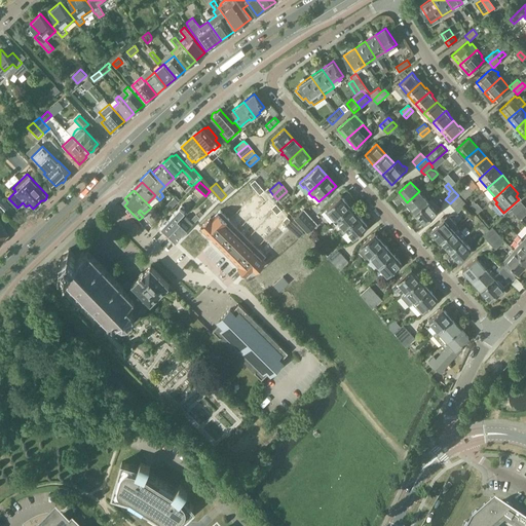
[(212,190),(210,191),(208,193),(212,198),(213,198),(214,198),(215,200),(219,198),(212,190)]
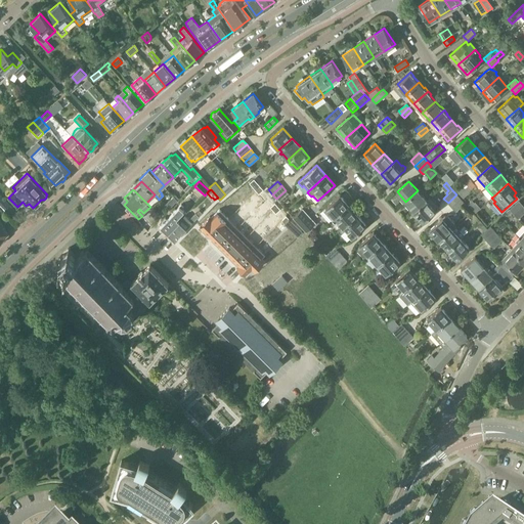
[(286,190),(276,199),(280,203),(290,194),(286,190)]
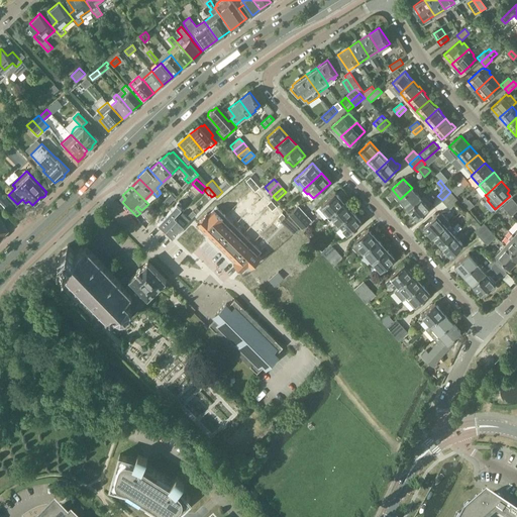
[(420,198),(412,188),(400,199),(409,208),(421,198),(420,198)]
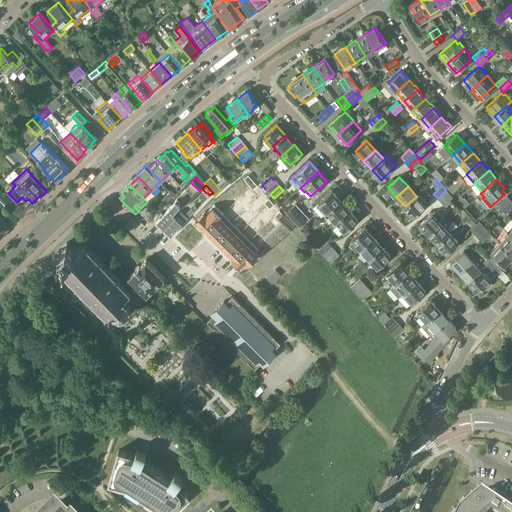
[(324,215),(340,200),(332,190),(319,202),(315,205),(324,215)]
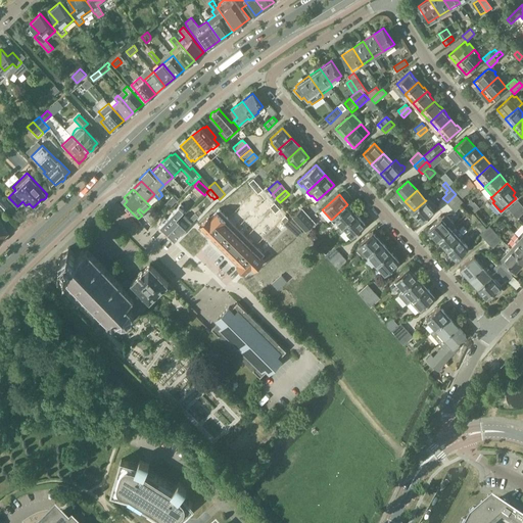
[(456,194),(447,202),(452,206),(460,198),(456,194)]
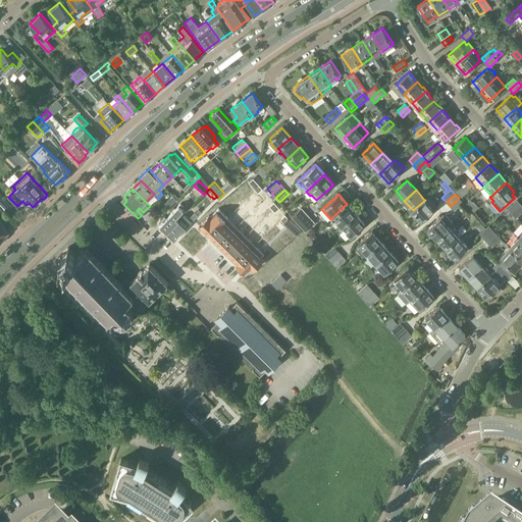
[(0,195),(0,203),(5,209),(9,204),(0,195)]
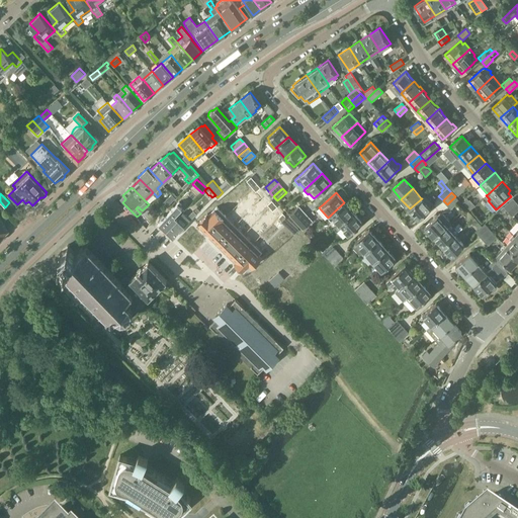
[(175,197),(172,194),(167,199),(163,203),(166,206),(170,202),(175,197)]
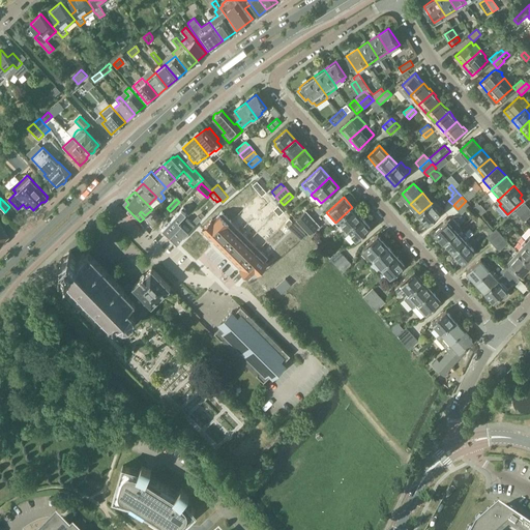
[(432,203),(419,213),(429,224),(440,213),(444,209),(435,200),(431,203),(432,203)]
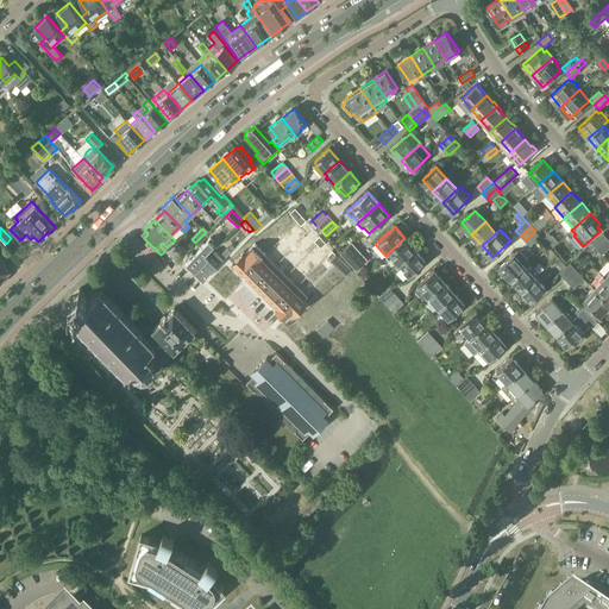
[(540,237),(535,231),(526,240),(529,246),(540,237)]
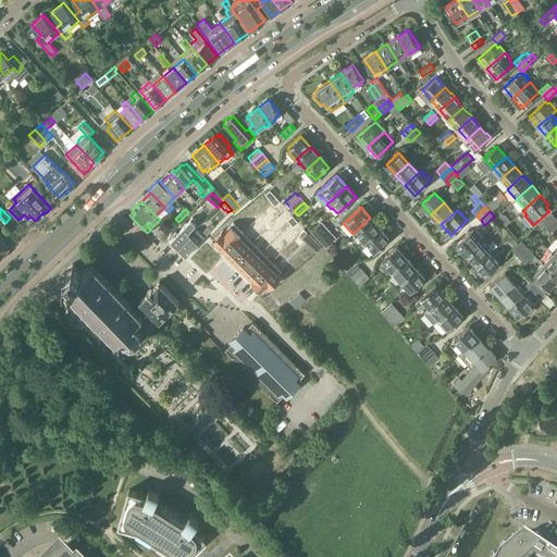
[(546,227),(556,219),(552,213),(542,222),(546,227)]
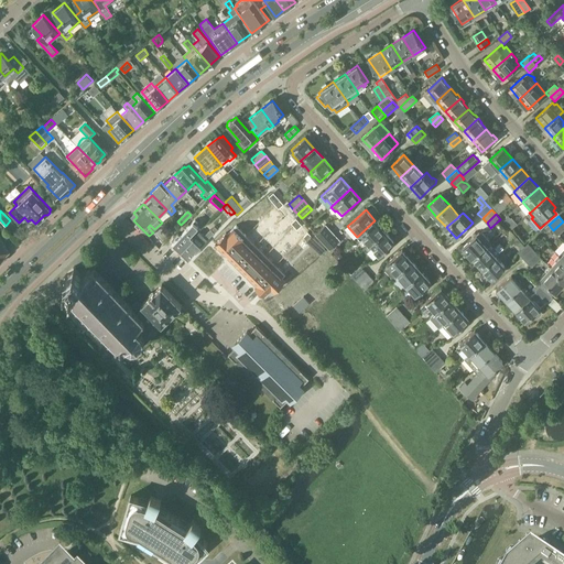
[(180,236),(171,245),(180,252),(194,237),(192,236),(199,227),(196,224),(197,223),(195,220),(194,221),(193,221),(180,236)]
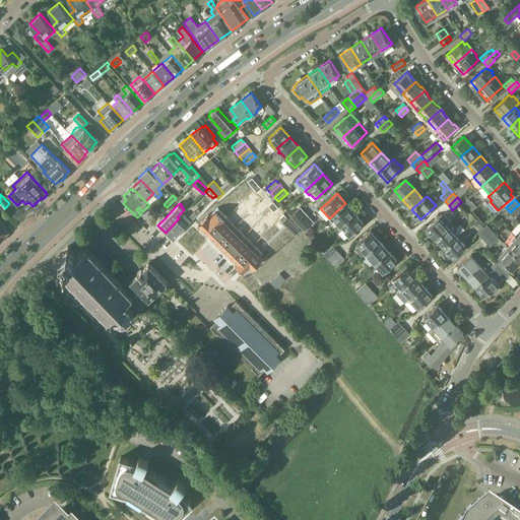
[(354,212),(345,203),(329,218),(332,221),(333,221),(339,228),(342,224),(341,224),(354,212)]
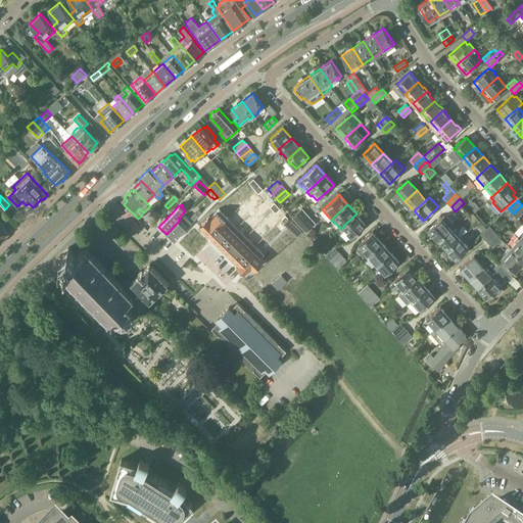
[(522,211),(522,205),(513,214),(517,218),(522,211)]
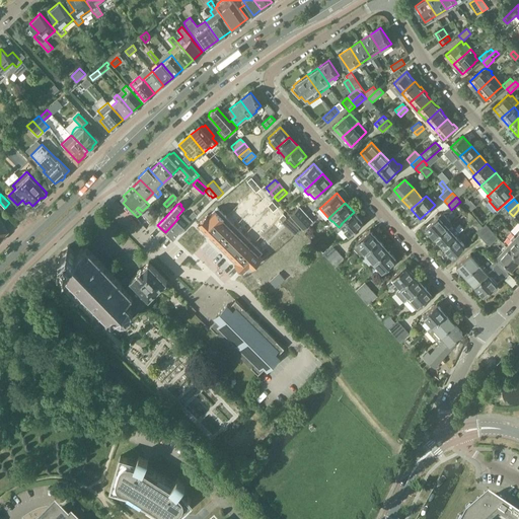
[(214,211),(205,220),(208,224),(215,231),(220,226),(230,217),(230,216),(221,206),(215,212),(214,211)]
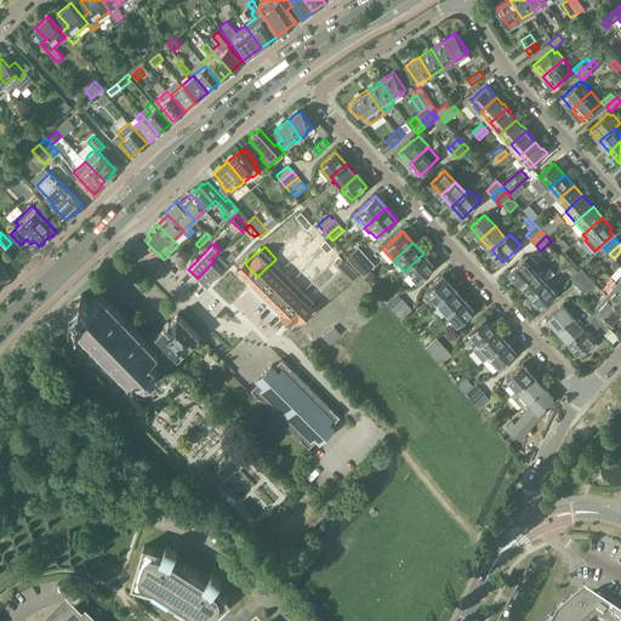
[(355,265),(366,256),(358,248),(348,257),(355,265)]
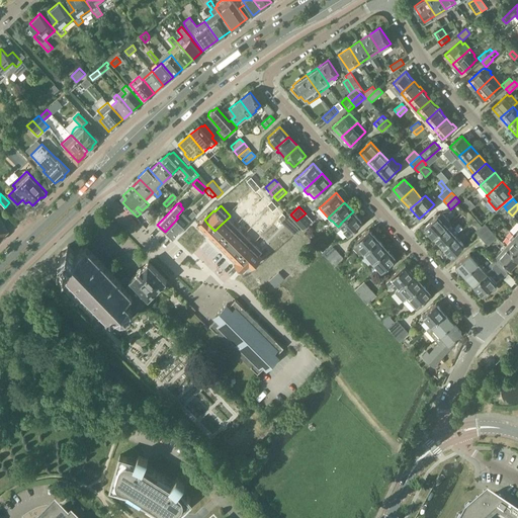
[(362,222),(353,211),(340,224),(341,224),(343,226),(341,228),(343,229),(344,228),(349,233),(362,222)]
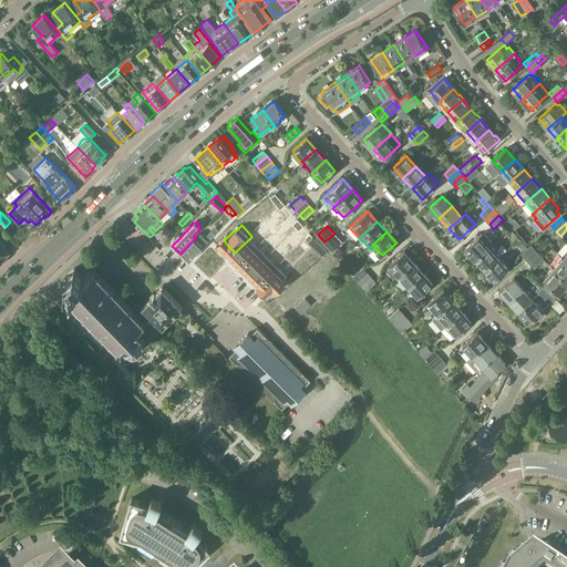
[(195,238),(181,254),(189,263),(204,247),(207,243),(209,240),(200,233),(195,238)]
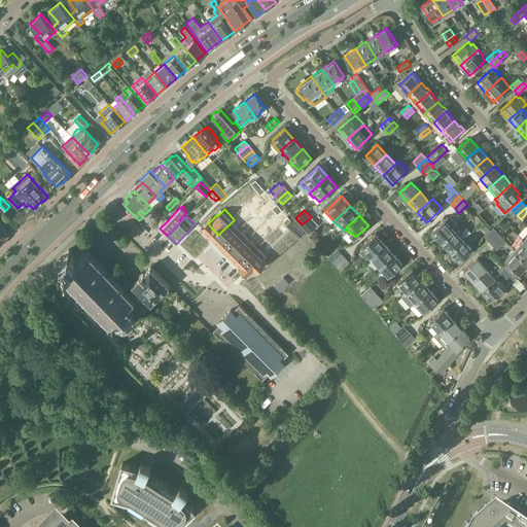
[(311,217),(302,224),(308,233),(311,230),(308,225),(313,220),(311,217)]
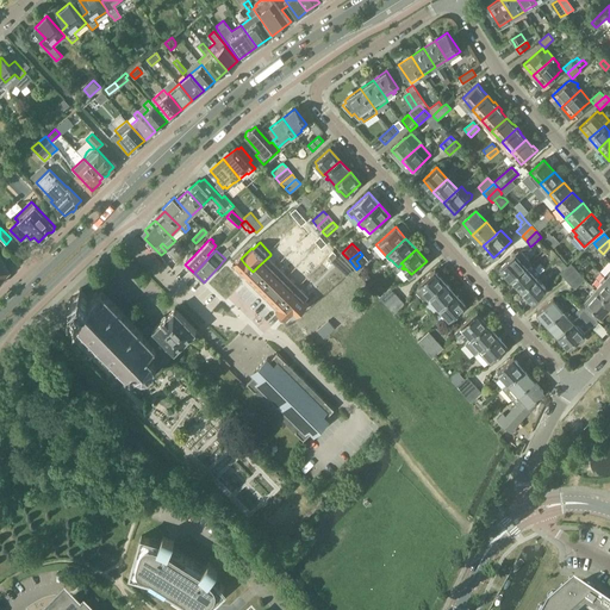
[(526,266),(515,254),(502,267),(512,279),(526,266)]
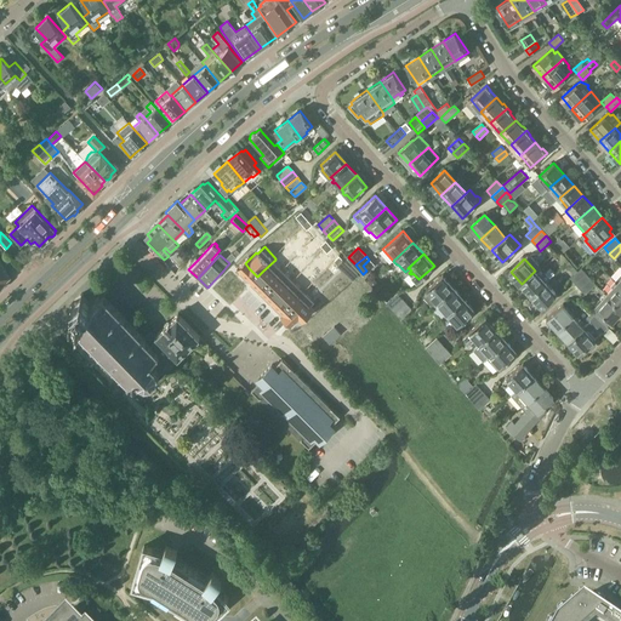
[(263,271),(257,277),(268,286),(278,278),(285,269),(275,260),(263,271)]
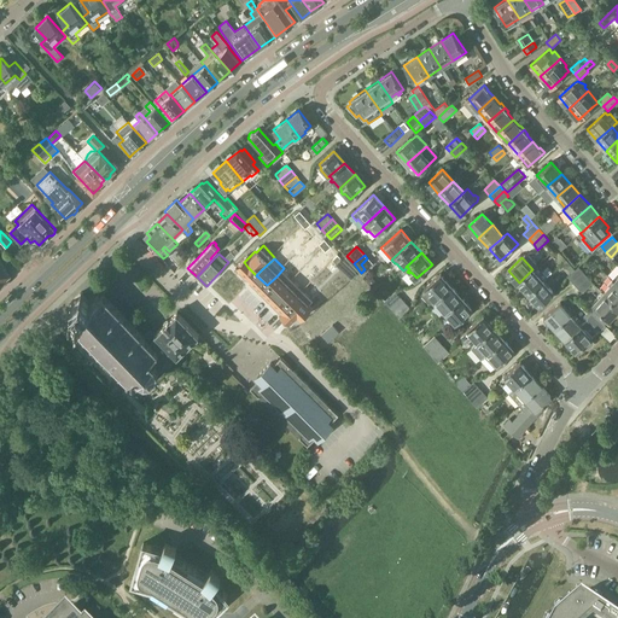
[(572,274),(575,270),(566,261),(563,263),(572,274)]
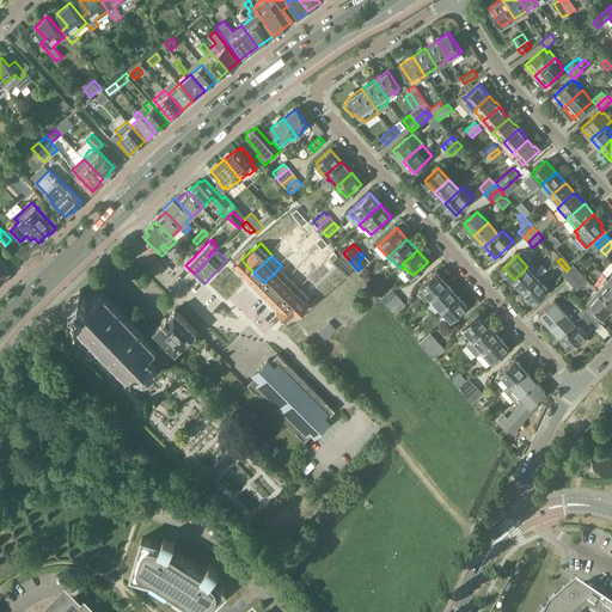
[(527,267),(514,280),(524,291),(538,277),(537,277),(542,274),(532,263),(527,267)]
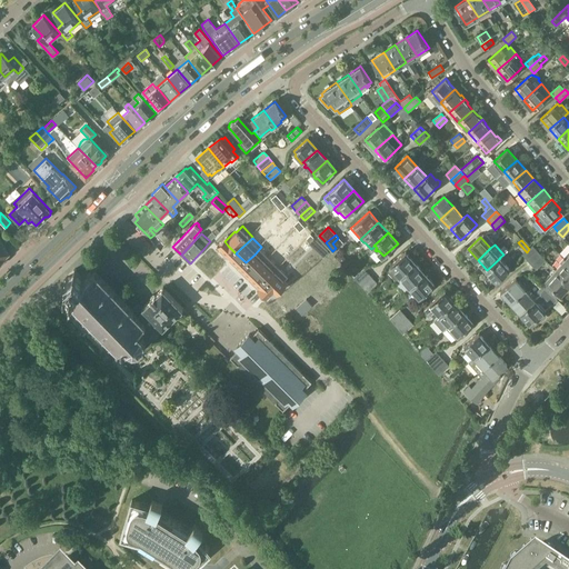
[(532,246),(529,249),(527,252),(522,255),(527,260),(537,251),(532,246)]
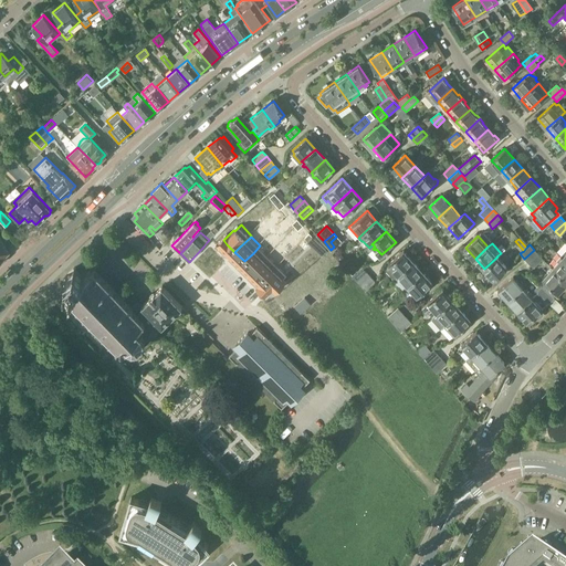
[(253,253),(244,261),(254,271),(259,266),(270,255),(260,245),(253,253)]
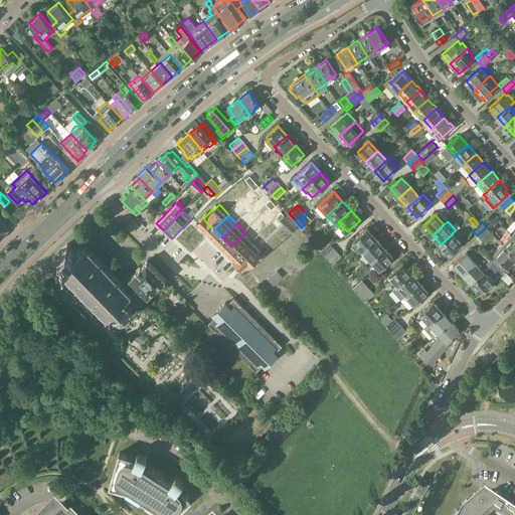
[(490,231),(486,227),(477,235),(481,239),(490,231)]
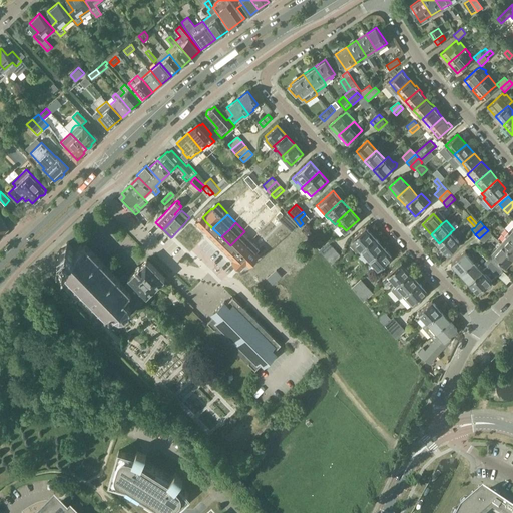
[(362,248),(374,236),(366,227),(353,238),(355,240),(354,242),(355,244),(357,243),(362,248)]
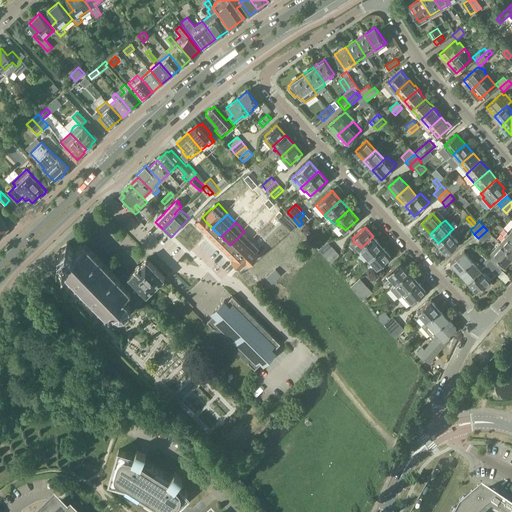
[(487,230),(478,238),(482,242),(491,234),(487,230)]
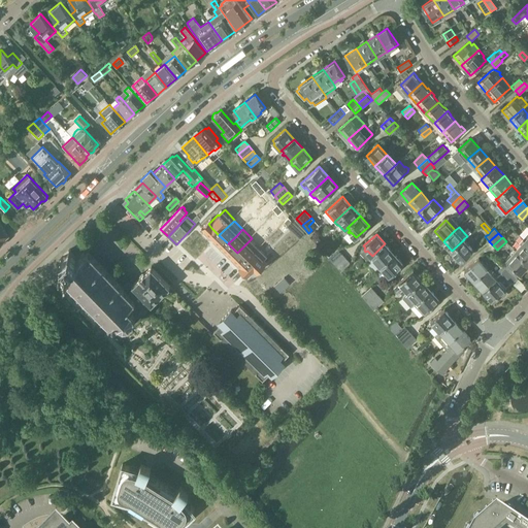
[(241,249),(237,253),(240,257),(243,260),(245,262),(251,258),(260,248),(252,238),(241,249)]
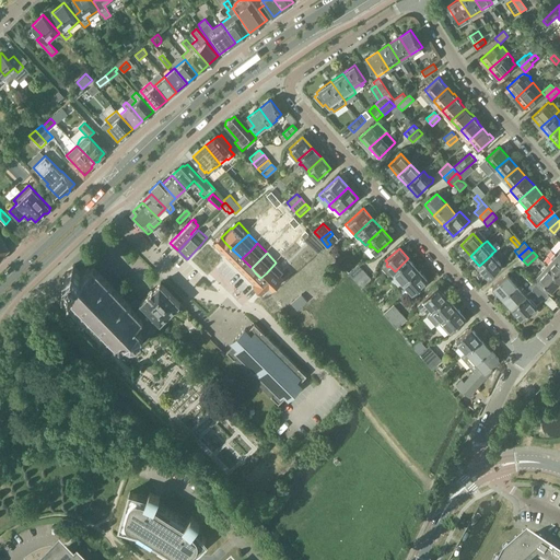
[(545,261),(544,261),(559,276),(559,257),(556,253),(551,258),(552,259),(548,264),(545,261)]
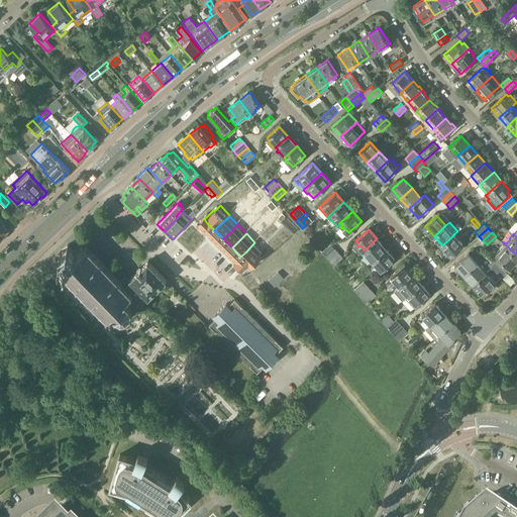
[(463,244),(454,234),(442,245),(451,255),(463,244)]
